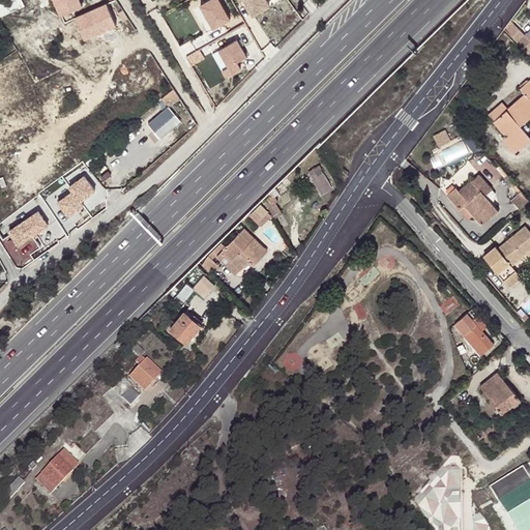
[(221,0),(209,0),(202,4),(214,27),(231,19),(221,0)]
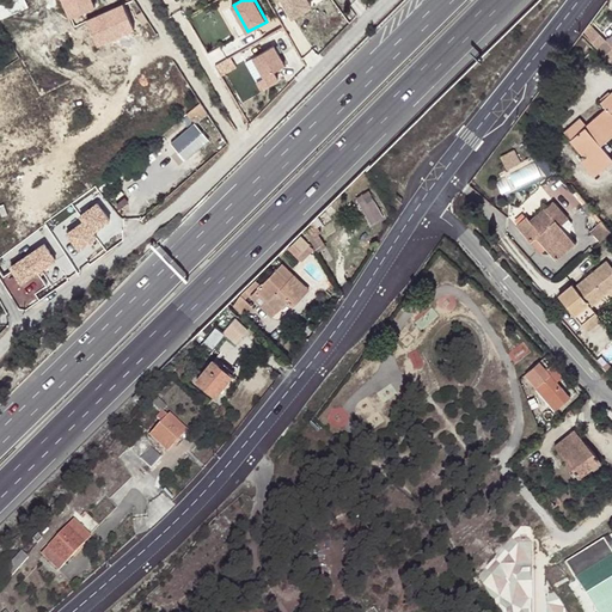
[(312,6),(308,0),(283,0),(294,17),(312,6)]
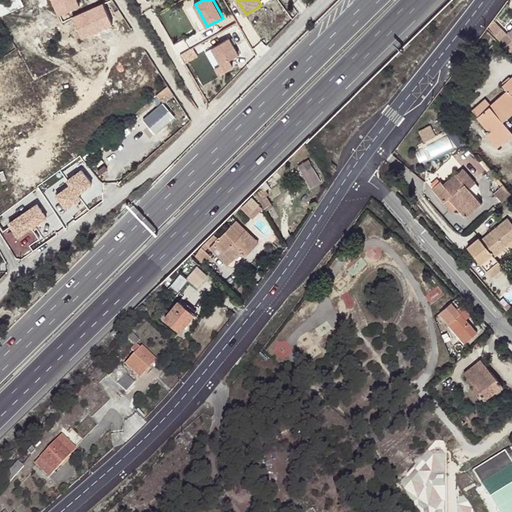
[(494,35),(501,28),(493,20),(487,28),(494,35)]
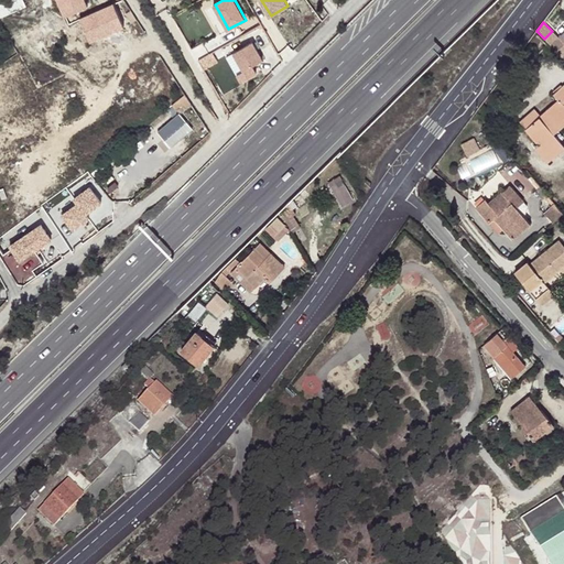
[(563,33),(559,39),(552,31),(544,39),(562,57),(563,55),(563,33)]
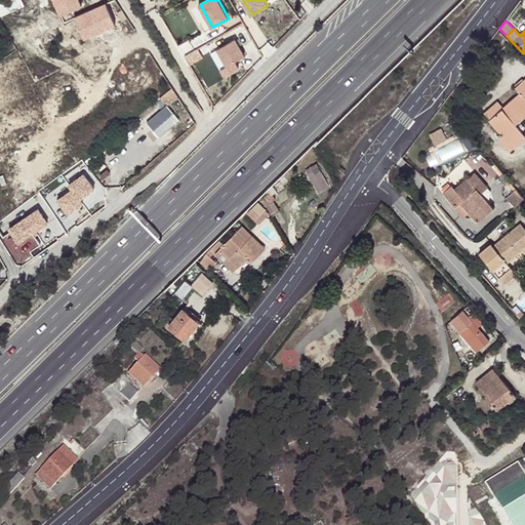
[(240,67),(236,59),(244,55),(235,39),(217,49),(227,66),(223,68),(227,74),(240,67)]
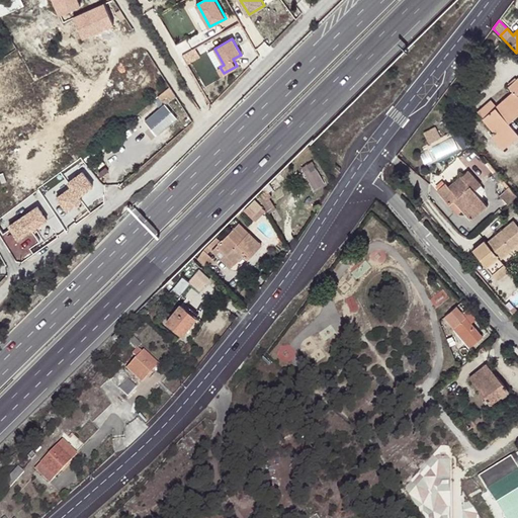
[(497,106),(484,118),(496,132),(492,136),(500,145),(512,135),(502,123),(505,120),(509,123),(517,114),(517,77),(509,86),(514,92),(497,106)]
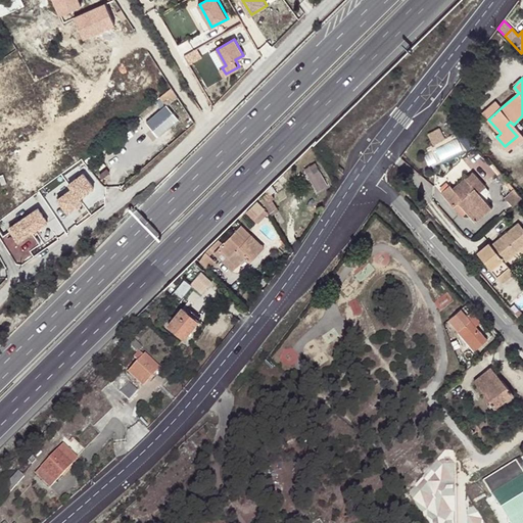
[(169,104),(180,96),(175,88),(162,95),(169,104)]
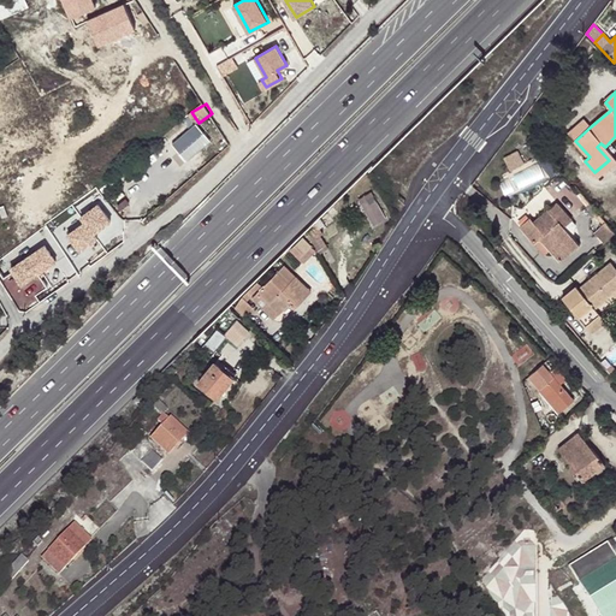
[(569,134),(575,141),(591,126),(585,119),(569,134)]
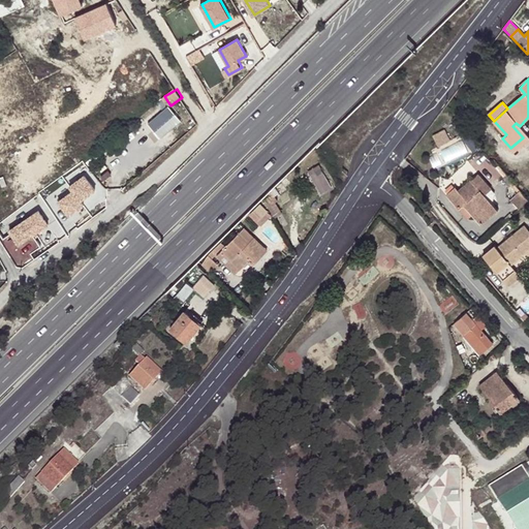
[(167,106),(148,123),(160,137),(180,121),(167,106)]
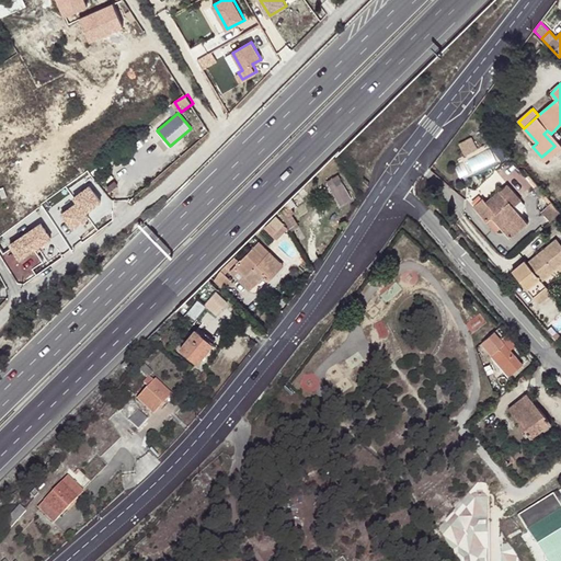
[(554,146),(541,157),(546,161),(560,147),(560,145),(551,134),(547,130),(544,134),(554,146)]
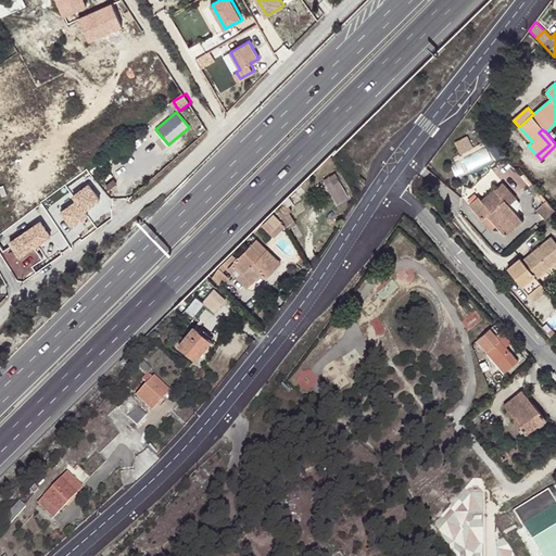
[(470,135),(457,141),(464,153),(477,147),(470,135)]
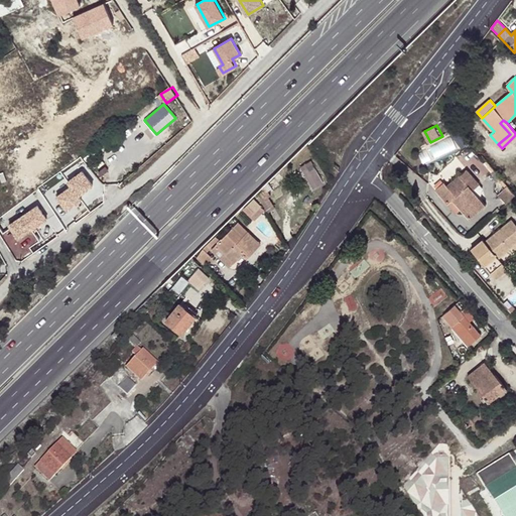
[(440,154),(450,150),(446,140),(436,145),(440,154)]
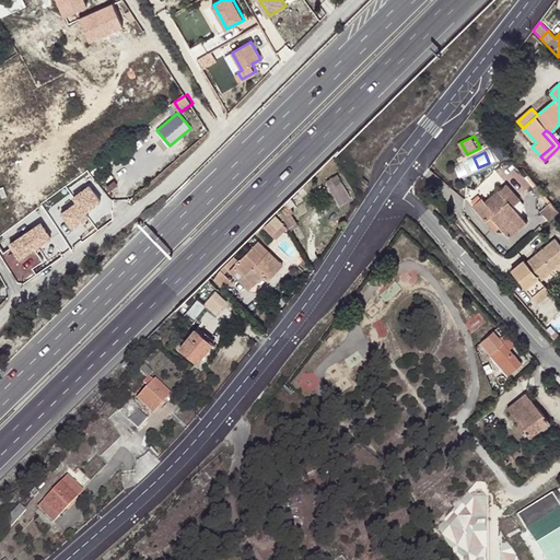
[(328,186),(331,190),(342,184),(340,179),(328,186)]
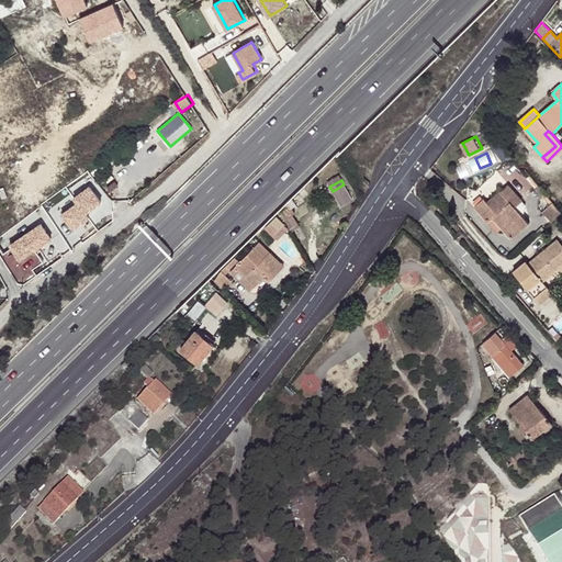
[(89,182),(72,195),(85,212),(102,200),(89,182)]
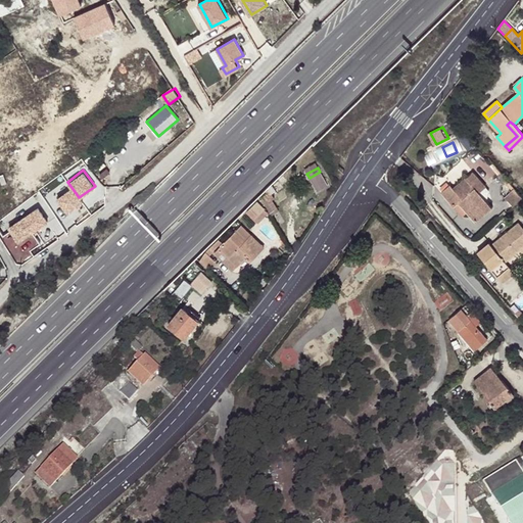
[(320,172),(310,178),(317,191),(327,185),(320,172)]
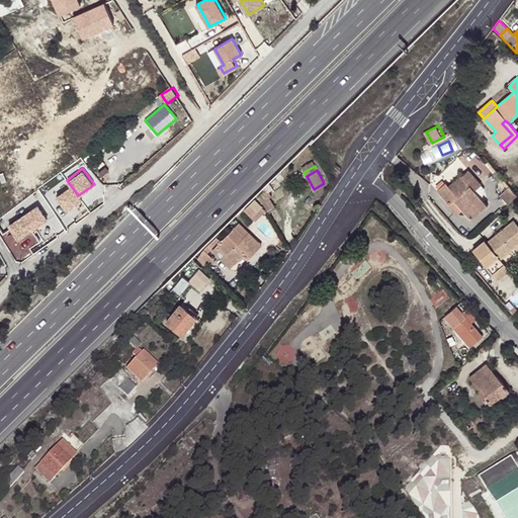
[(468,196),(475,191),(481,186),(467,172),(449,187),(445,183),(437,190),(449,204),(454,201),(470,221),(482,210),(468,196)]
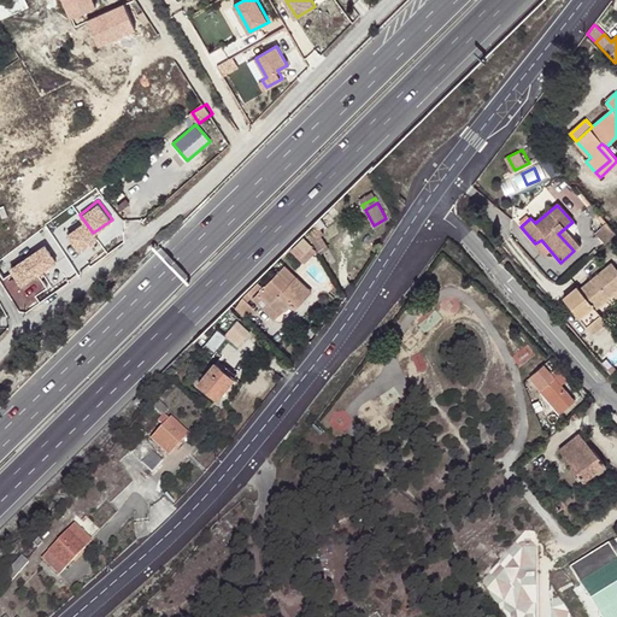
[(323,222),(306,231),(310,238),(327,228),(323,222)]
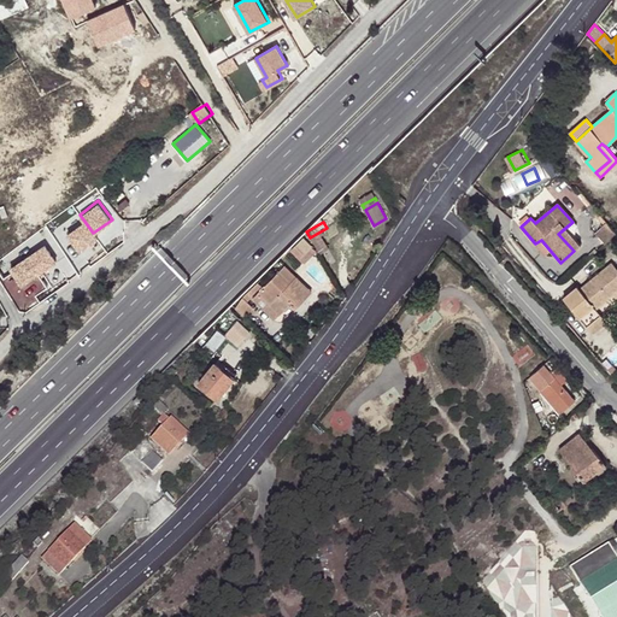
[(580,246),(565,228),(558,234),(574,251),(580,246)]
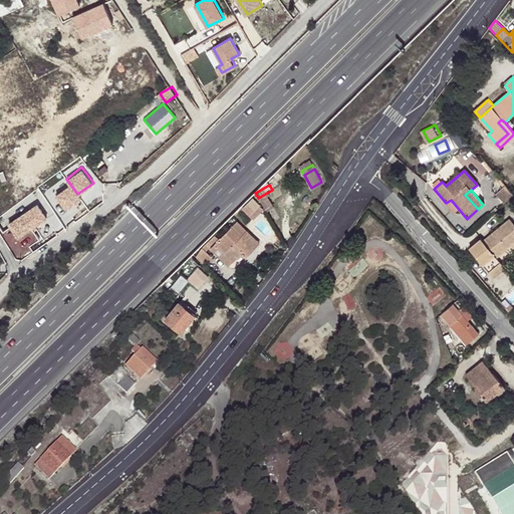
[(22,213),(7,223),(17,238),(32,227),(22,213)]
